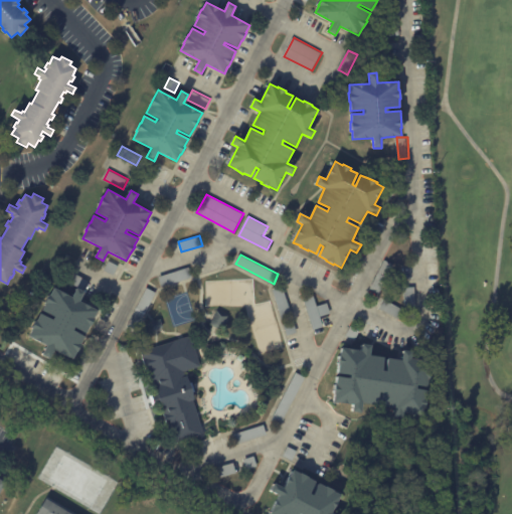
[(110,261),(119,266),(114,275),(105,270),(110,261)]
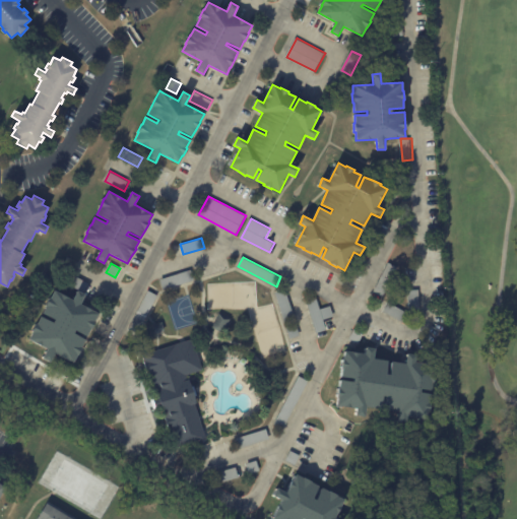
[(193,270),(196,279),(165,289),(162,279),(193,270)]
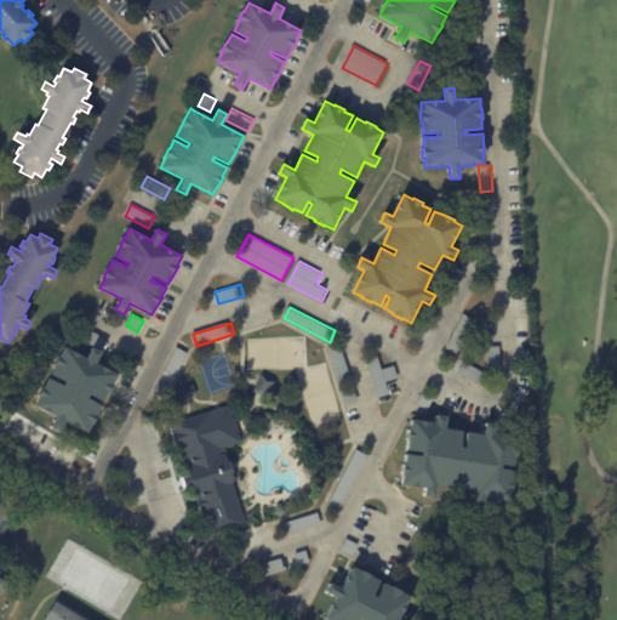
[(103,348),(81,336),(86,328),(108,339),(103,348)]
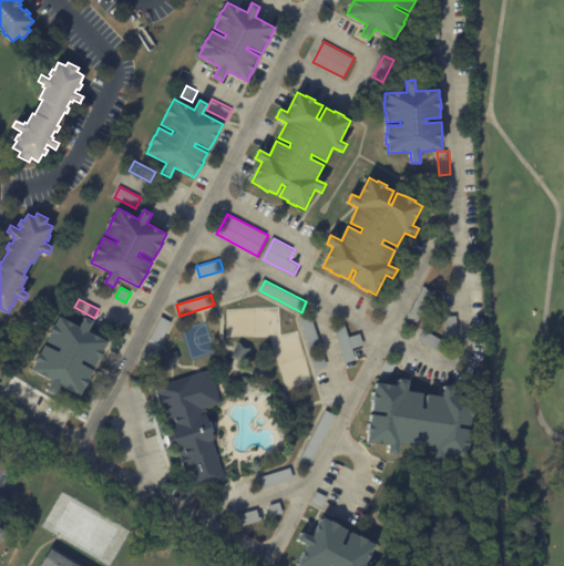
[(313,352),(301,319),(313,315),(324,349),(313,352)]
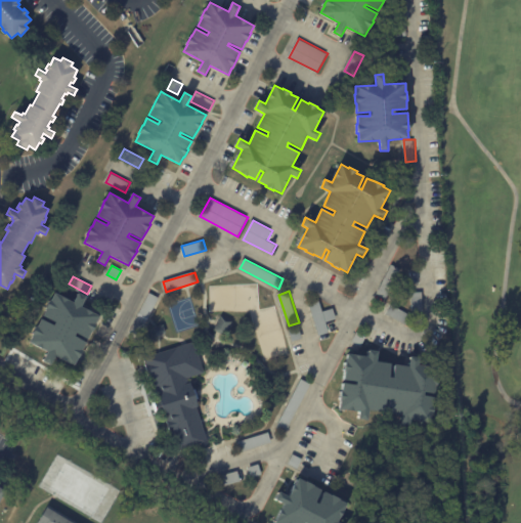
[(425,313),(414,314),(413,293),(423,292),(425,313)]
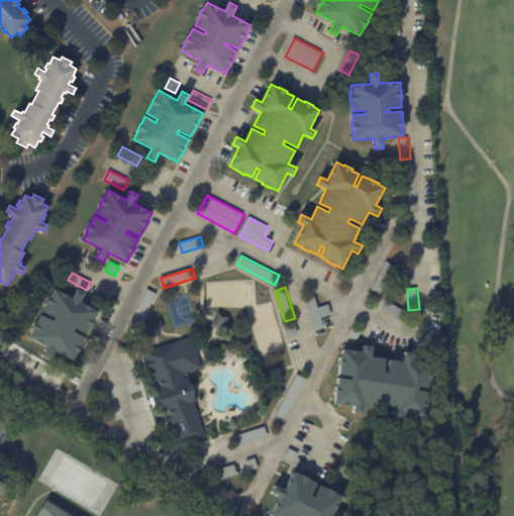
[(81,303),(99,312),(95,319),(92,327),(91,327),(87,335),(74,328),(73,331),(85,338),(81,345),(82,345),(78,353),(77,353),(73,360),(56,351),(50,360),(43,356),(47,347),(29,337),(33,330),(32,330),(36,322),(37,322),(41,315),(53,321),(54,318),(42,312),(47,304),(46,303),(50,296),(55,289),(73,298),(78,289),(85,293),(81,302),(81,303)]
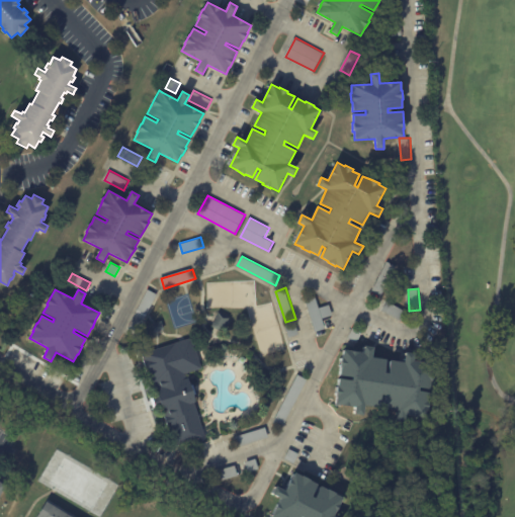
[(331,305),(334,316),(324,319),(327,329),(317,332),(307,300),(317,297),(320,308),(331,305)]
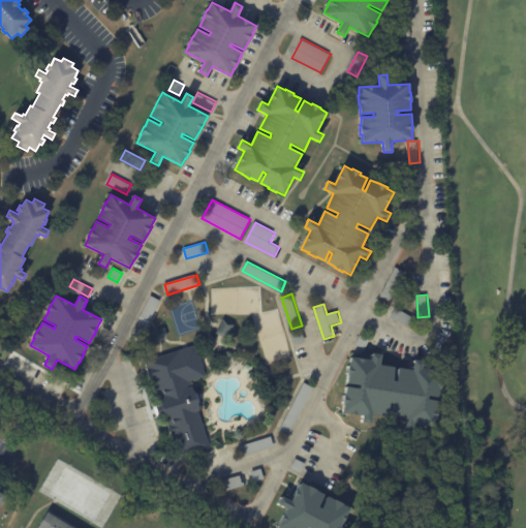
[(392,317),(397,308),(416,318),(411,328),(392,317)]
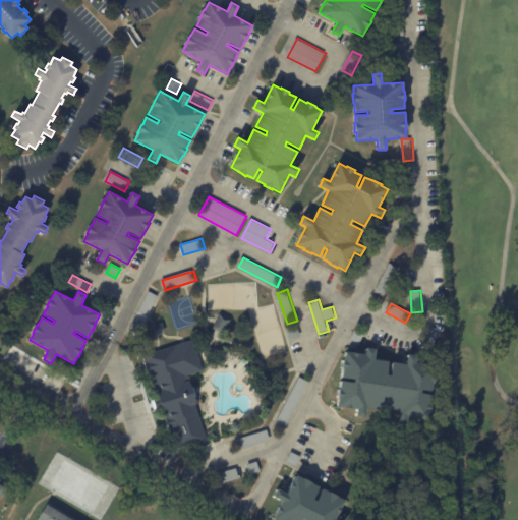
[(213,329),(220,314),(232,320),(225,334),(213,329)]
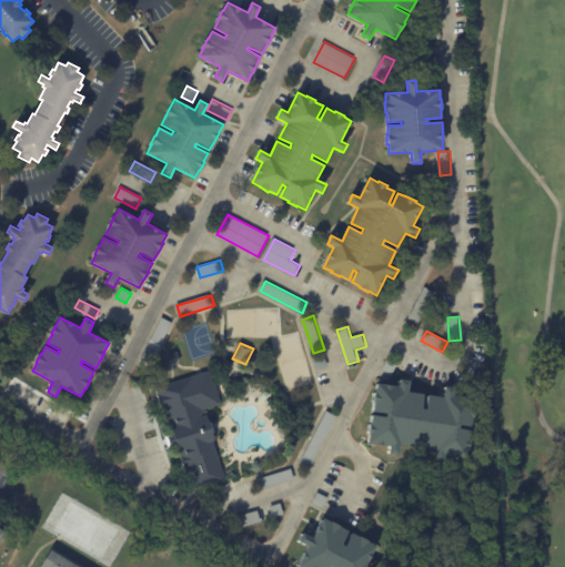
[(177,352),(180,361),(168,364),(164,355),(177,352)]
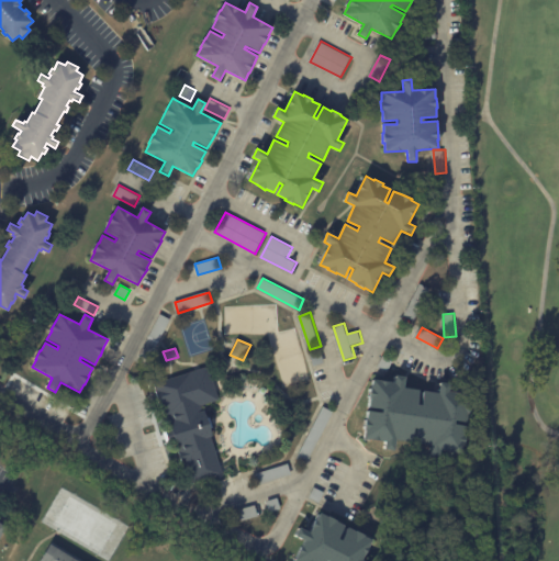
[(315,366),(311,355),(322,351),(325,362),(315,366)]
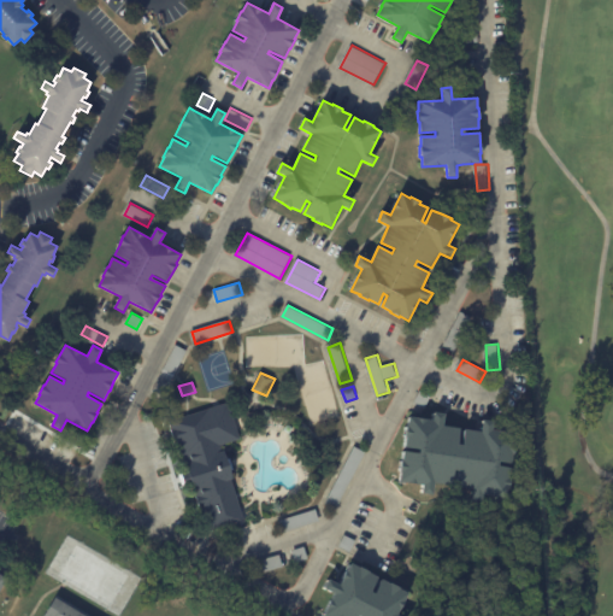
[(422,391),(432,397),(426,408),(416,402),(422,391)]
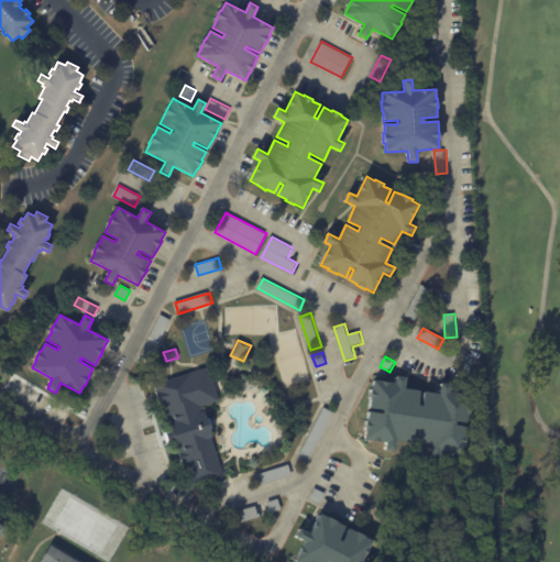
[(213,374),(221,399),(202,406),(205,411),(206,411),(215,437),(212,438),(226,476),(219,478),(218,476),(196,483),(190,465),(187,466),(185,462),(182,452),(183,452),(182,447),(173,450),(164,425),(169,422),(158,390),(157,384),(211,366),(213,374)]
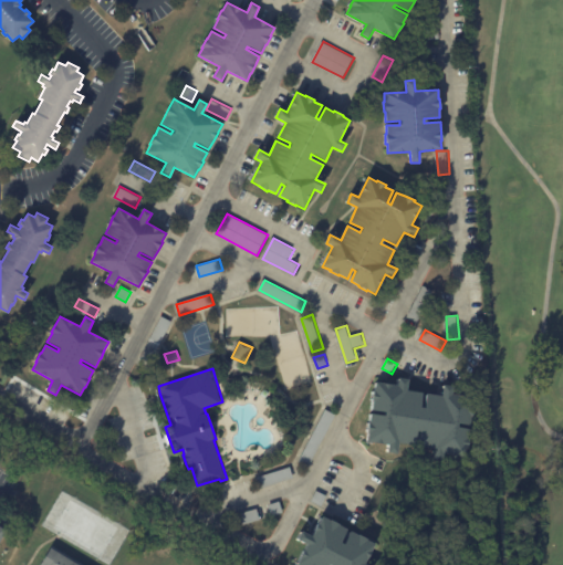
[(408,380),(407,391),(423,393),(420,409),(425,409),(427,395),(442,397),(444,386),(454,387),(452,394),(475,397),(472,407),(473,407),(472,417),(471,417),(470,426),(456,425),(456,428),(469,430),(468,438),(469,439),(468,449),(466,449),(465,457),(444,454),(442,461),(433,460),(434,449),(418,447),(419,432),(416,431),(414,446),(398,443),(397,454),(387,452),(388,446),(366,442),(367,433),(367,432),(368,422),(371,424),(371,415),(382,417),(383,412),(372,410),(373,401),(372,400),(373,391),(374,391),(376,383),(398,386),(399,378),(408,379),(408,380)]
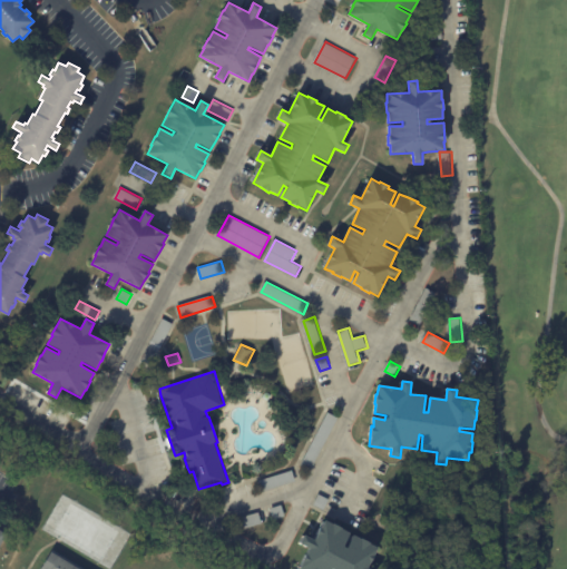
[(330,412),(340,418),(312,471),(302,464),(330,412)]
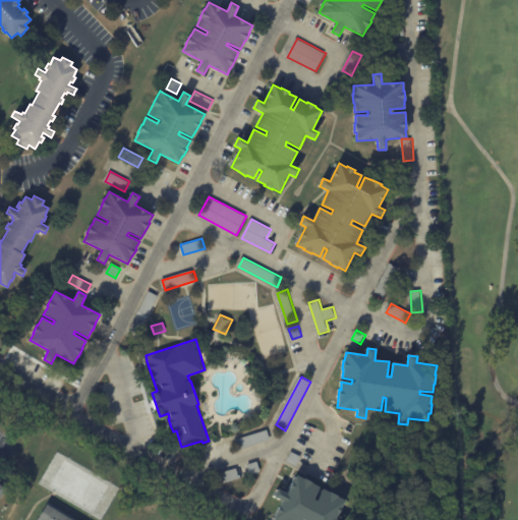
[(269,430),(272,440),(241,450),(238,440),(269,430)]
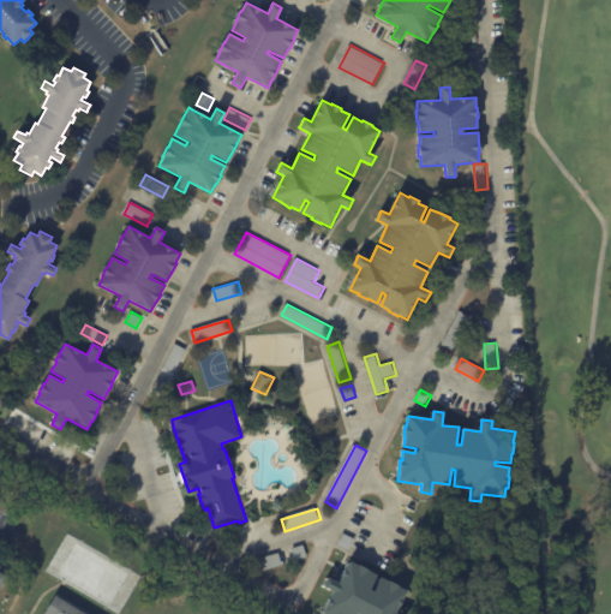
[(343,531),(354,537),(348,549),(337,543),(343,531)]
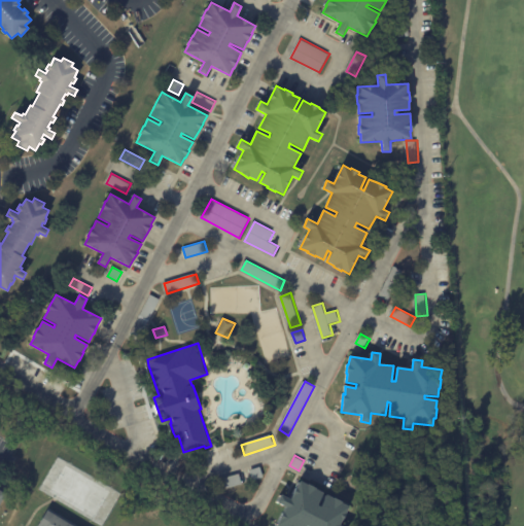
[(264,476),(253,479),(249,469),(260,465),(264,476)]
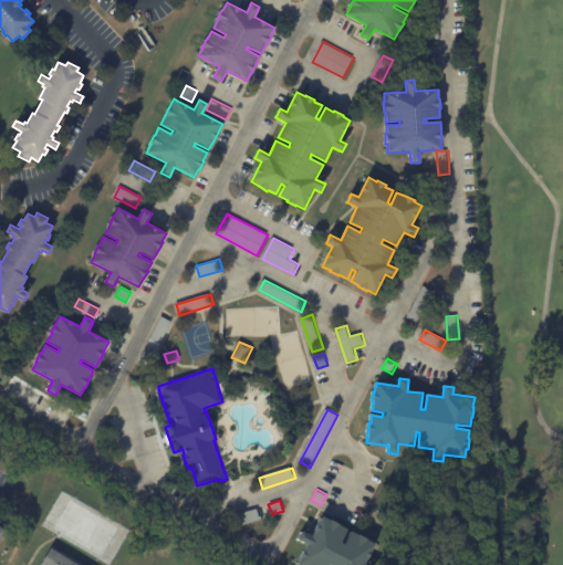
[(260,519),(237,525),(233,514),(257,508),(260,519)]
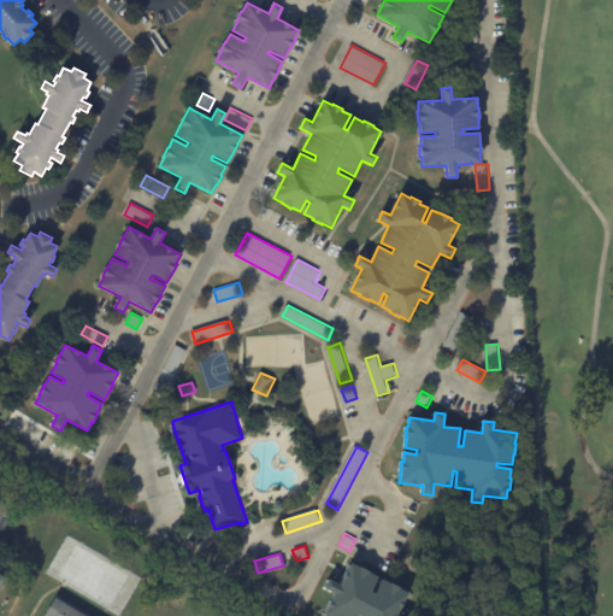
[(352,563),(360,568),(361,567),(371,572),(370,573),(378,578),(370,593),(375,594),(382,580),(392,585),(393,584),(401,588),(410,593),(398,615),(399,615),(326,615),(324,615),(336,594),(325,588),(330,579),(341,585),(352,563)]
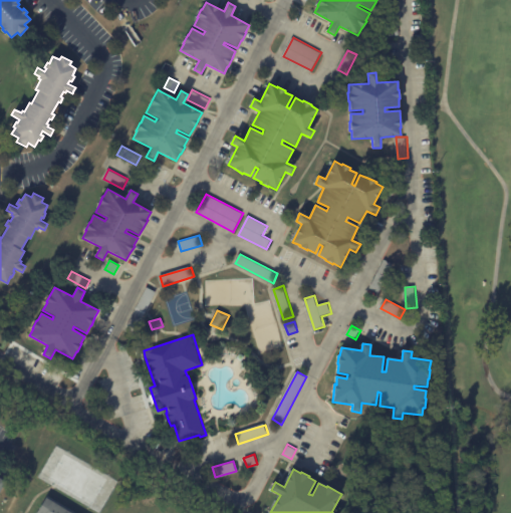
[(74,512),(45,496),(34,512),(74,512)]
